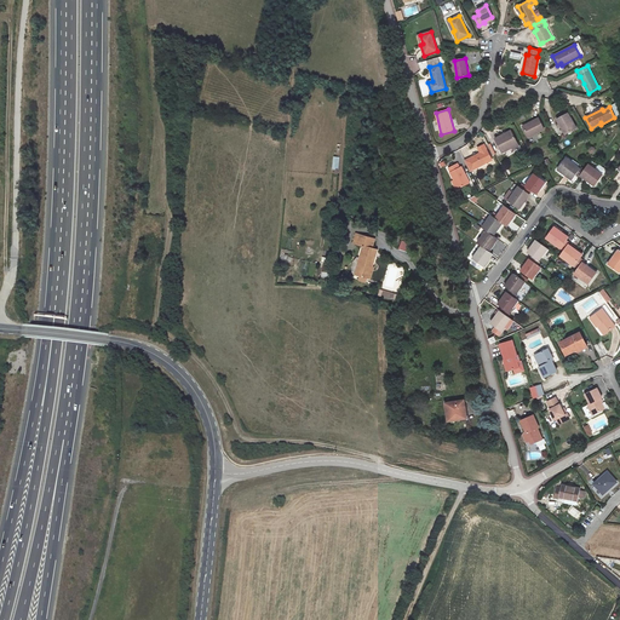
[(568,113),(556,119),(562,130),(563,128),(567,135),(577,128),(568,113)]
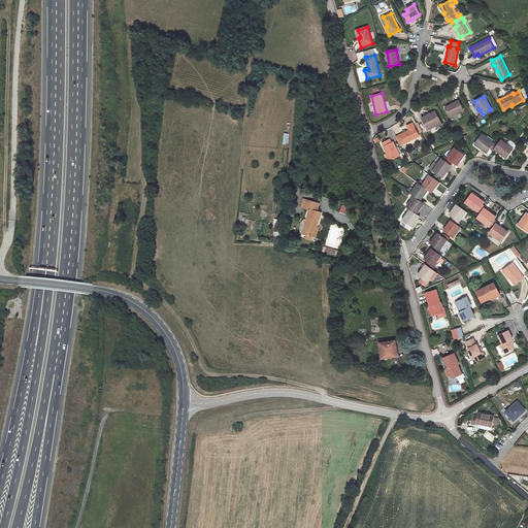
[(463,110),(459,101),(444,107),(450,118),(463,110)]
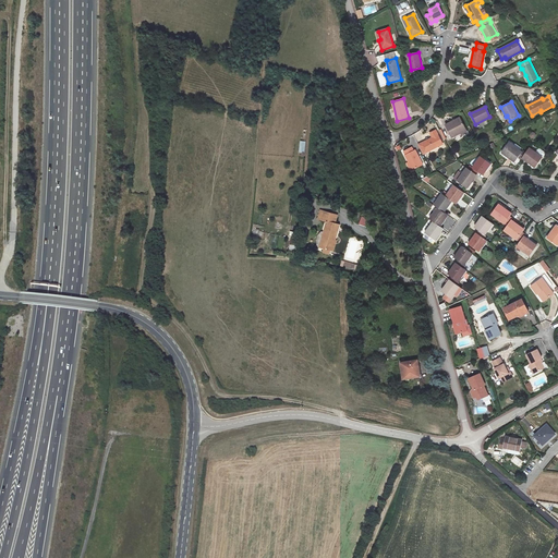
[(446,125),(452,137),(461,133),(466,130),(460,118),(446,125)]
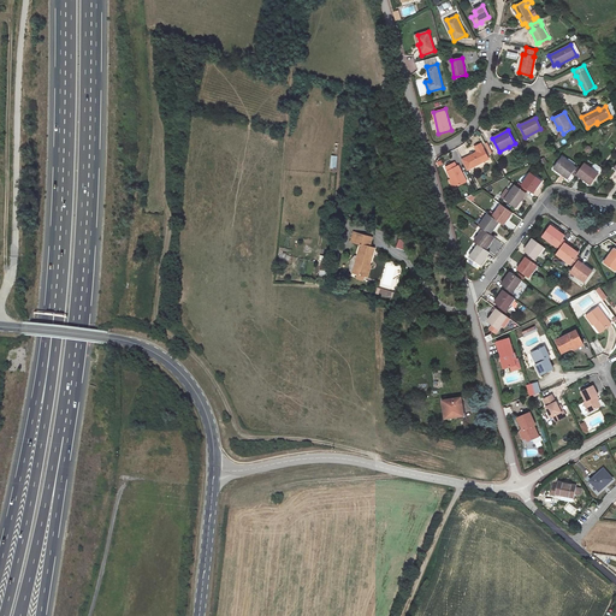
[(478,152),(462,160),(467,170),(489,159),(481,143),(475,147),(478,152)]
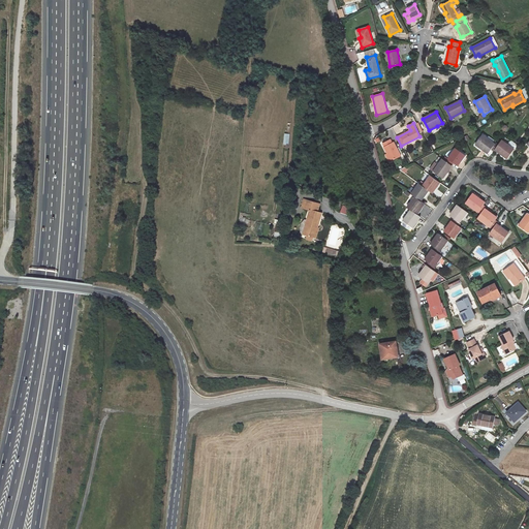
[(483,135),(475,145),(488,154),(491,150),(495,145),(483,135)]
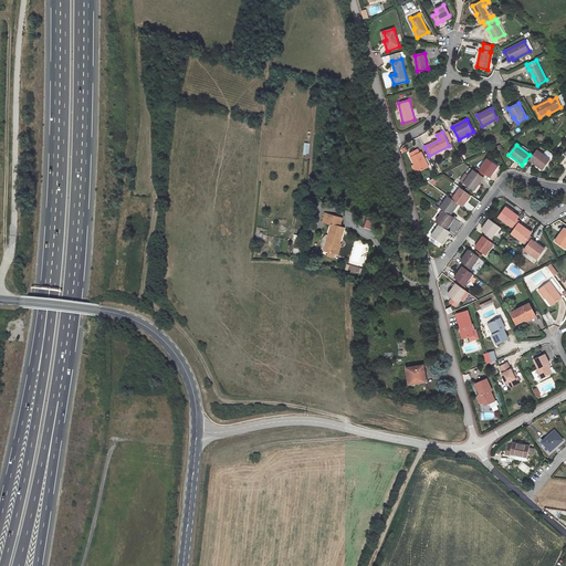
[(415,165),(419,173),(429,167),(421,152),(419,153),(418,149),(409,154),(411,157),(415,165)]
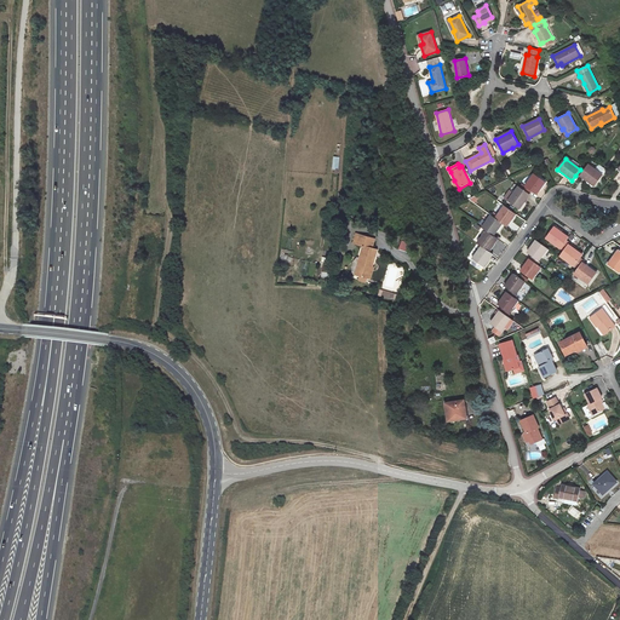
[(584,170),(580,176),(595,187),(603,176),(587,165),(584,170)]
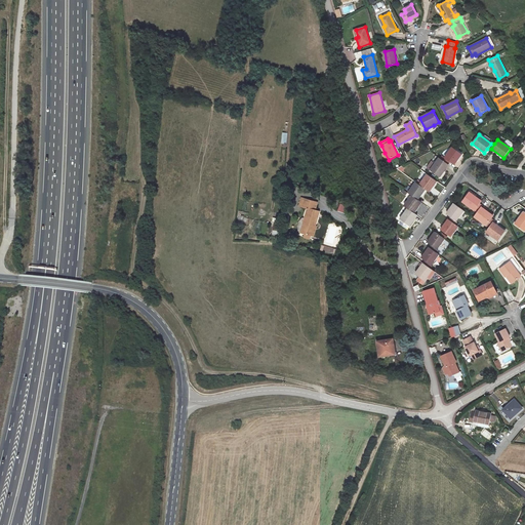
[(452,148),(445,158),(450,162),(454,165),(461,154),(452,148)]
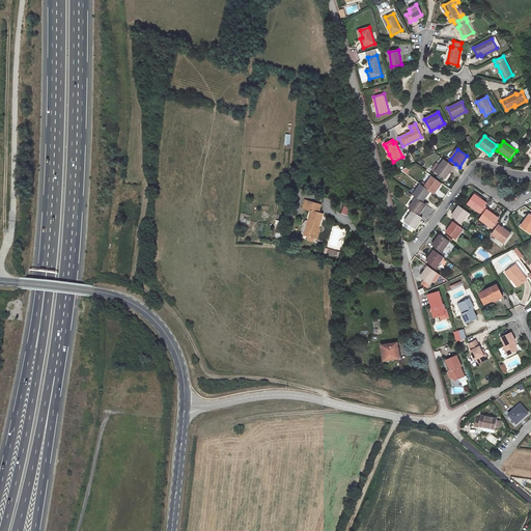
[(436,172),(445,179),(453,166),(447,162),(444,160),(440,166),(436,172)]
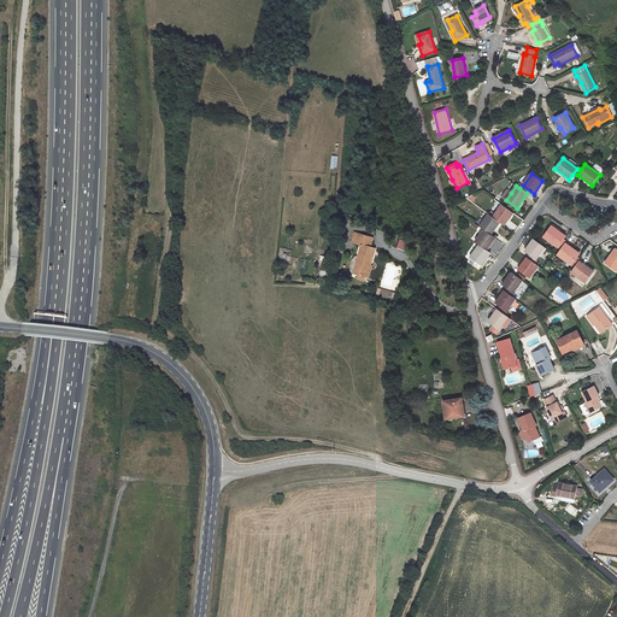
[(503,205),(493,217),(500,222),(504,225),(513,213),(503,205)]
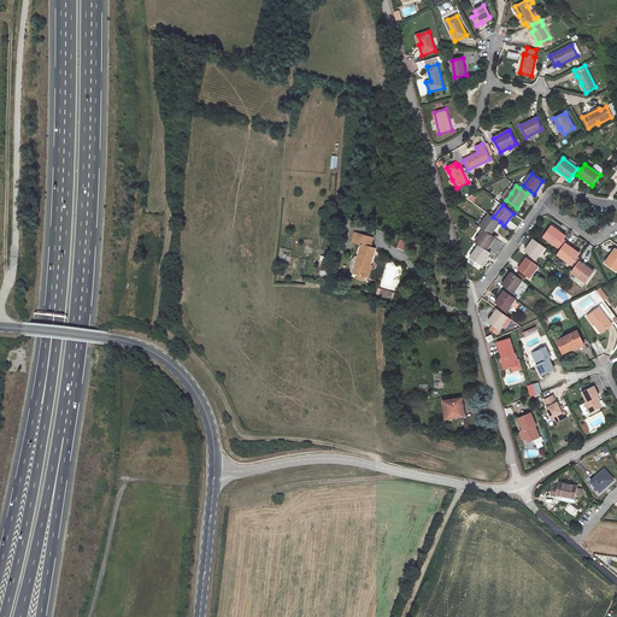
[(489,215),(480,227),(485,230),(491,235),(500,222),(493,217),(489,215)]
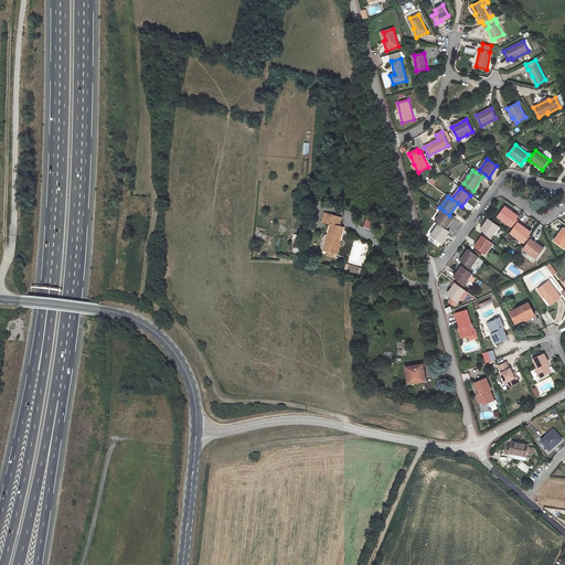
[(315,208),(318,201),(310,198),(307,204),(315,208)]
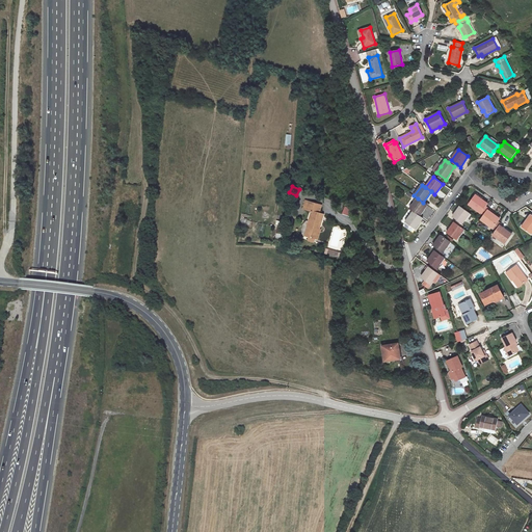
[(475,194),(469,204),(481,213),(486,207),(487,204),(475,194)]
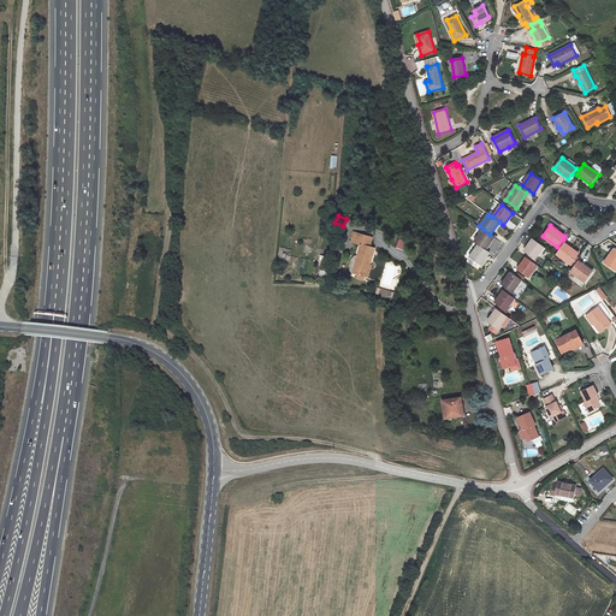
[(484,230),(474,242),(479,246),(485,250),(495,237),(490,235),(484,230)]
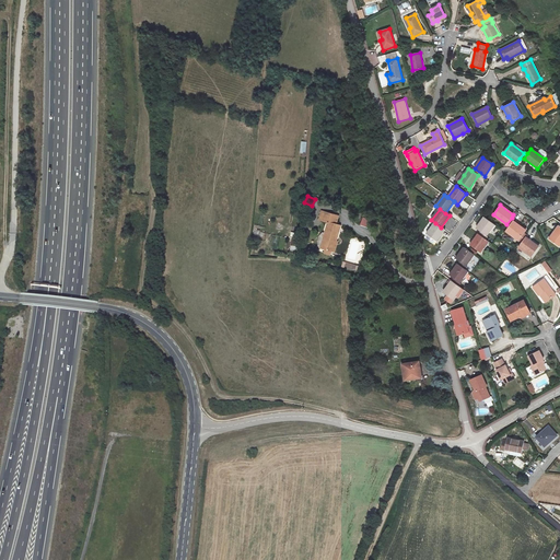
[(340,225),(335,224),(338,217),(324,212),(324,211),(322,210),(318,219),(322,220),(322,221),(327,222),(321,247),(325,248),(331,251),(333,252),(335,245),(333,245),(334,243),(335,243),(340,225)]
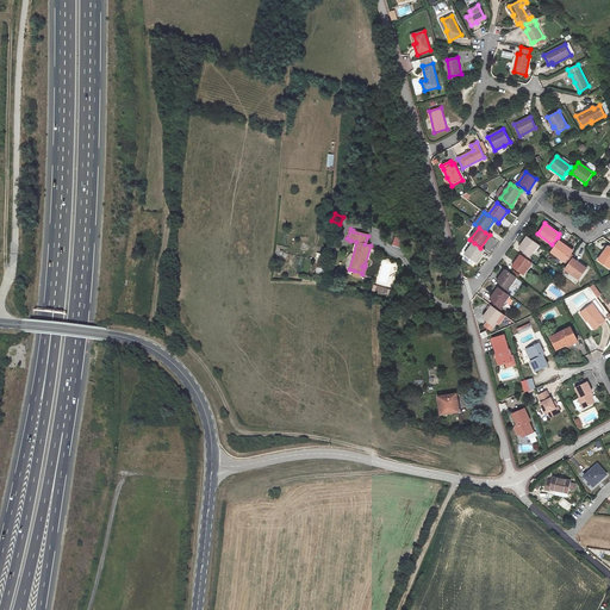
[(528,237),(520,249),(523,251),(530,257),(539,244),(528,237)]
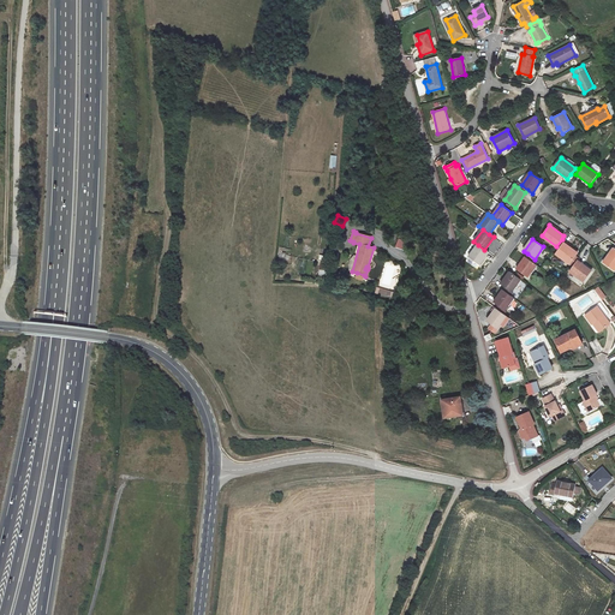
[(398,240),(395,248),(404,250),(406,243),(398,240)]
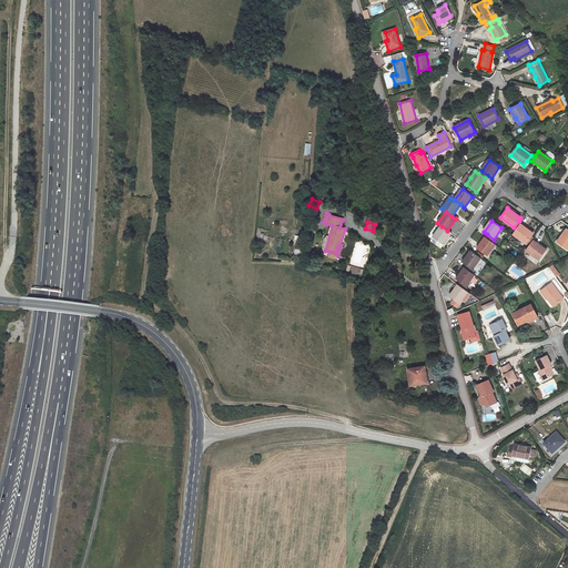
[(516,230),(513,234),(526,244),(531,236),(534,234),(520,224),(516,230)]
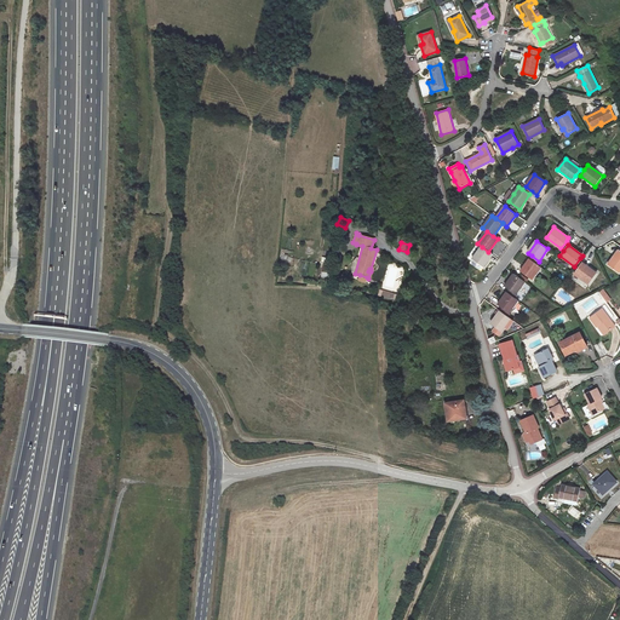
[(482,247),(472,259),(483,267),(493,254),(488,252),(482,247)]
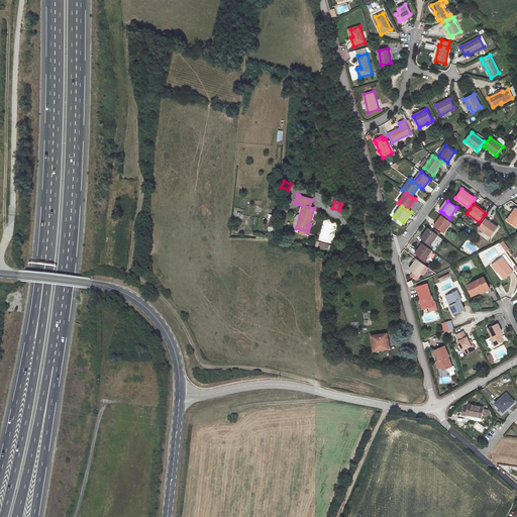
[(516,209),(516,208),(507,221),(516,227),(516,226),(516,209)]
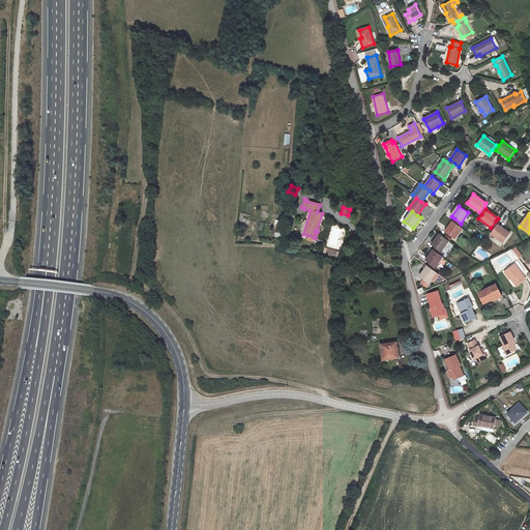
[(452,222),(445,232),(454,239),(462,229),(460,227),(452,222)]
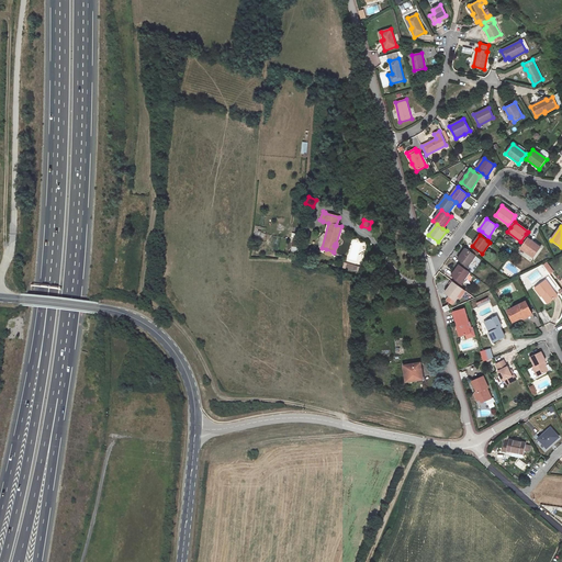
[(524,244),(520,248),(534,258),(541,248),(528,238),(524,244)]
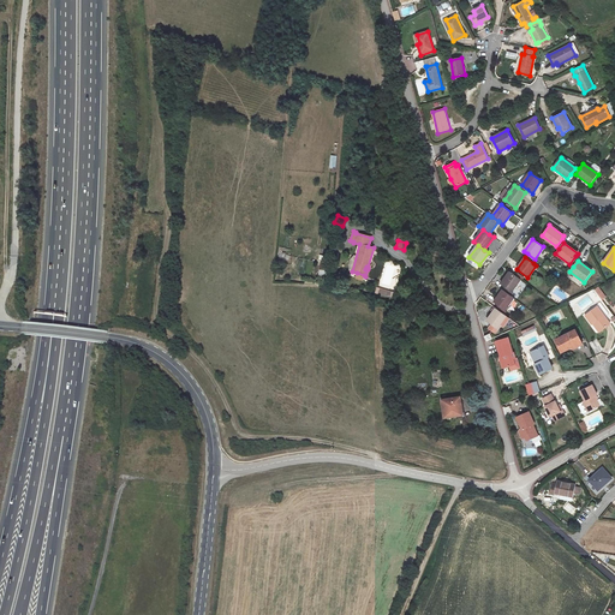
[(383,285),(395,285),(395,274),(399,274),(399,264),(383,266),(383,285)]
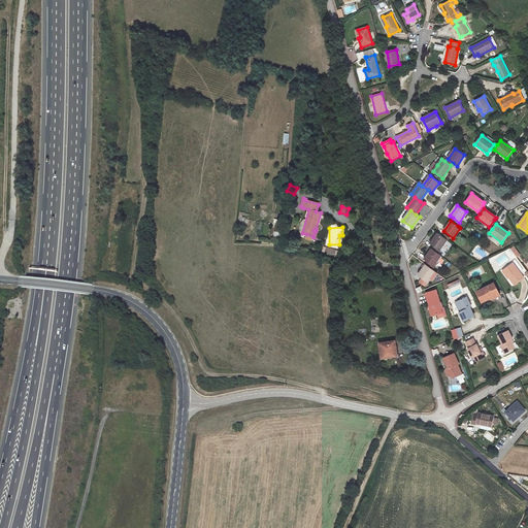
[(437,233),(430,244),(433,246),(439,251),(447,240),(437,233)]
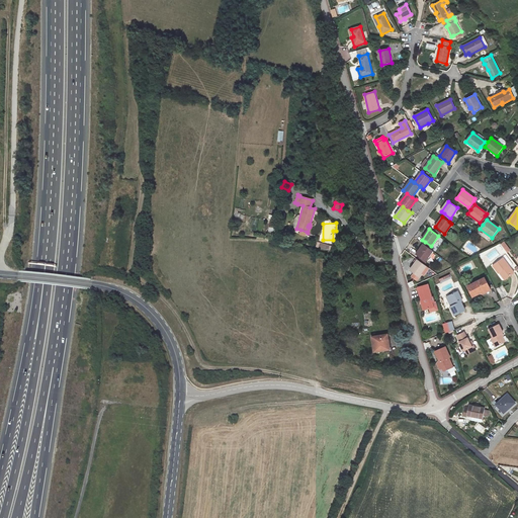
[(423,244),(416,255),(420,257),(425,261),(432,251),(430,249),(423,244)]
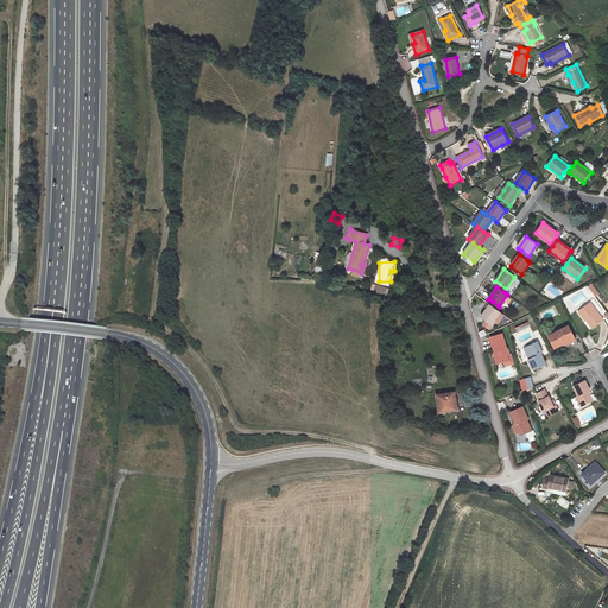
[(587,286),(586,286),(594,298),(595,297),(587,286)]
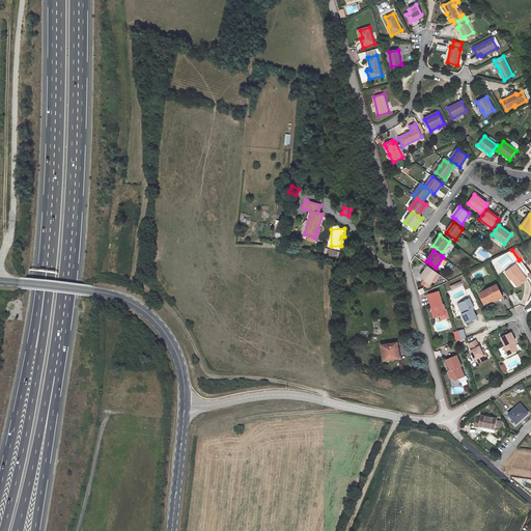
[(515,264),(505,273),(511,280),(513,278),(519,285),(527,280),(515,264)]
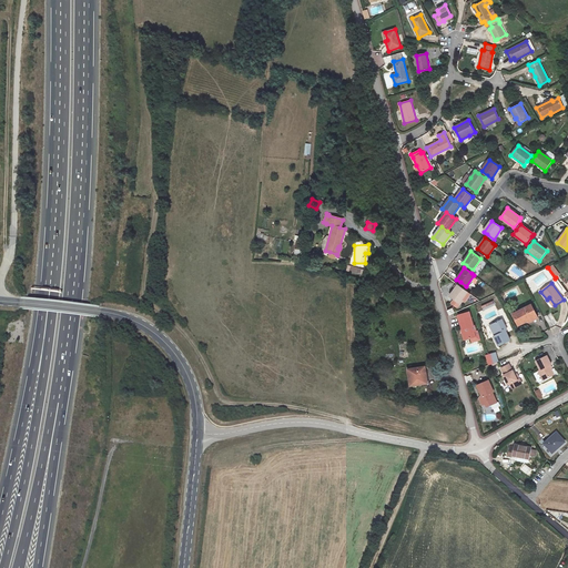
[(456,287),(449,296),(454,300),(459,304),(463,300),(468,292),(465,291),(458,285),(457,285),(456,287)]
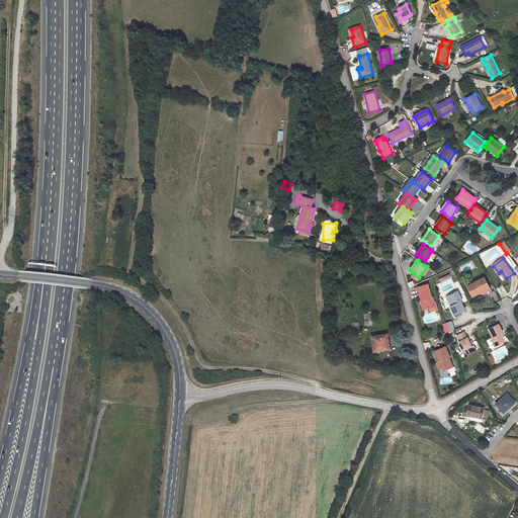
[(485,278),(467,286),(472,296),(482,292),(482,290),(489,287),(485,278)]
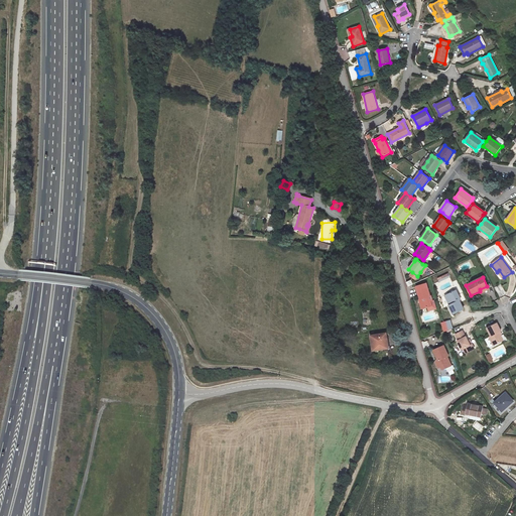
[(430,296),(426,283),(416,286),(420,299),(422,299),(422,301),(421,301),(423,308),(427,307),(432,306),(430,301),(432,300),(431,296),(430,296)]
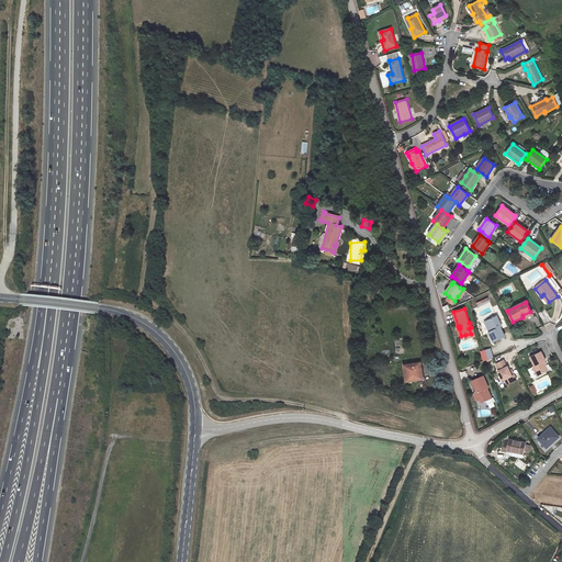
[(496,316),(486,322),(491,332),(490,333),(489,333),(494,343),(505,337),(501,327),(502,327),(496,316)]
